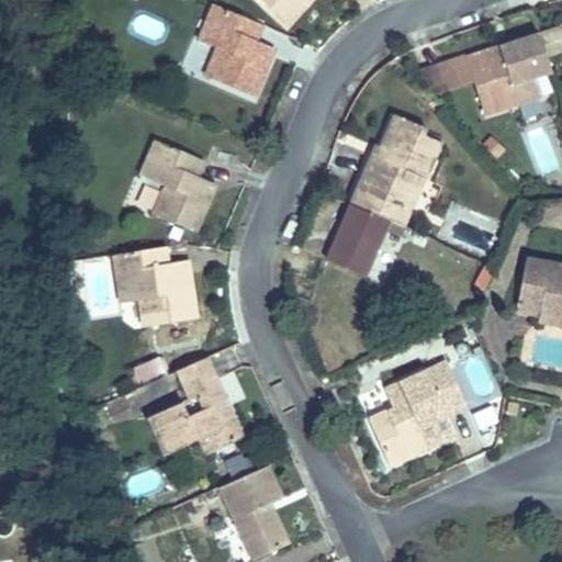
[(251,0),(281,26),(307,0),(251,0)]
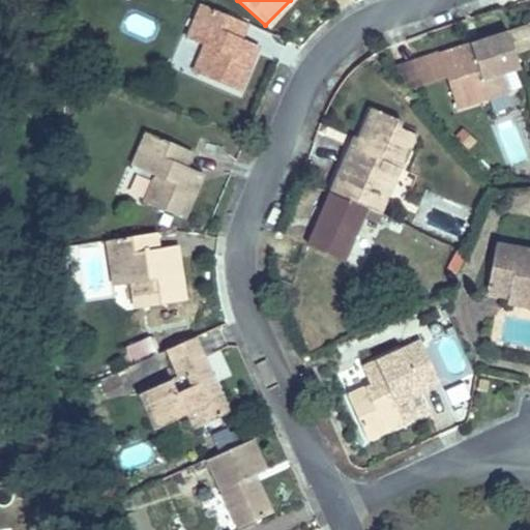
[(252,25),(207,2),(189,39),(210,50),(198,74),(240,92),(260,51),(242,42),(252,25)]
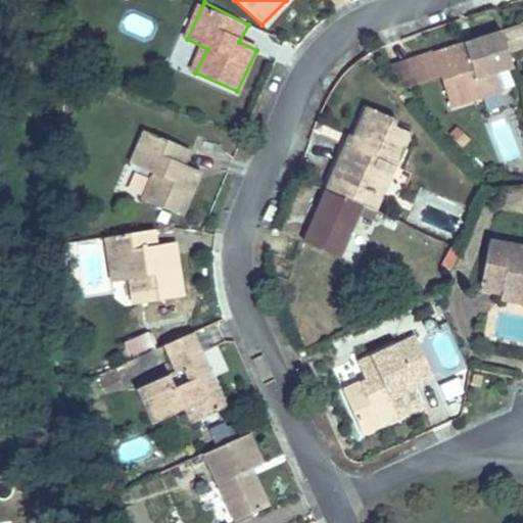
[(514,66),(502,30),(429,51),(435,72),(444,102),(480,93),(476,78),(514,66)]
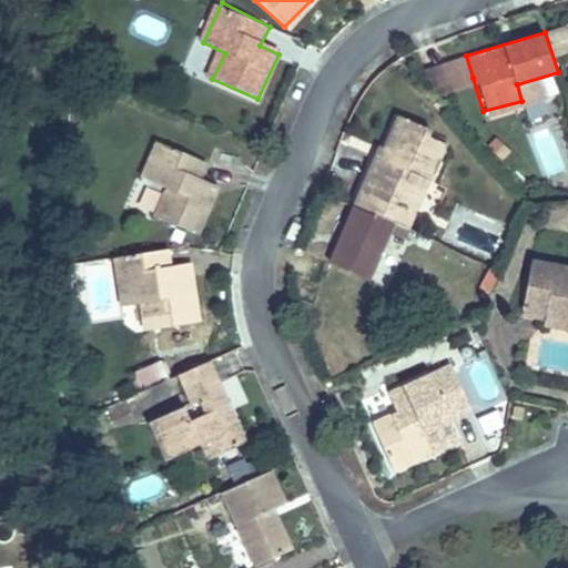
[(473,78),(466,56),(446,59),(421,67),(435,89),(473,78)]
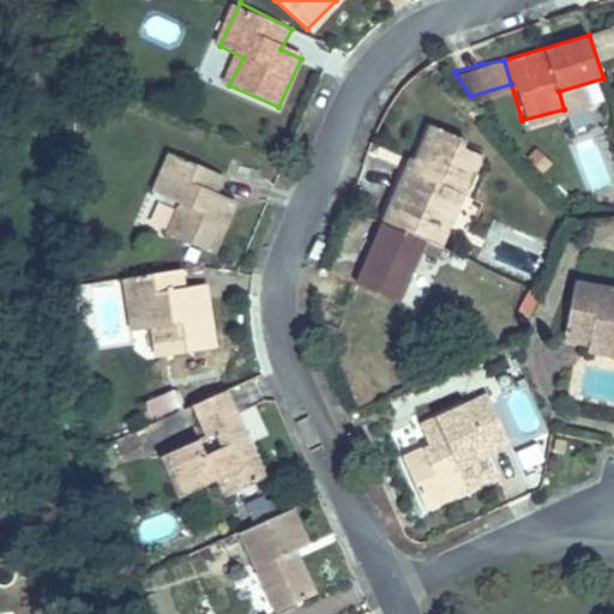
[(414,170),(387,224),(434,245),(444,250),(487,158),(468,151),(471,143),(439,127),(416,172),(414,170)]
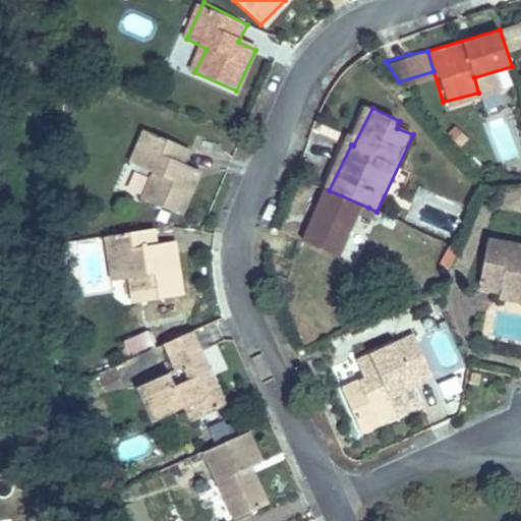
[(501,163),(518,158),(508,121),(490,126),(501,163)]
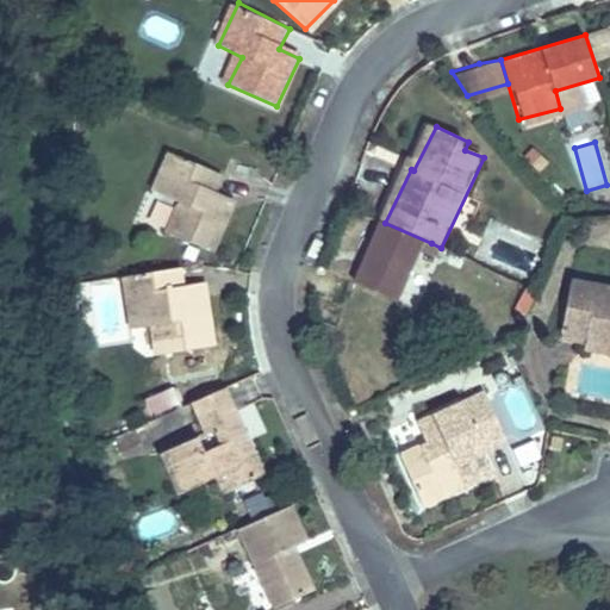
[(175,204),(162,232),(210,255),(232,211),(216,204),(225,181),(173,156),(154,194),(175,204)]
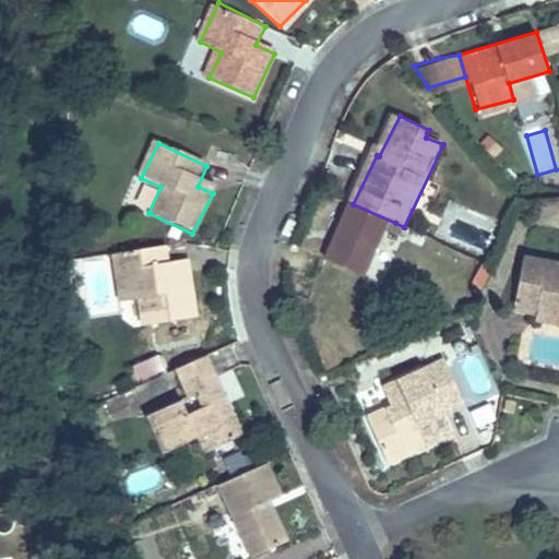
[(395,223),(353,204),(326,261),(368,280),(395,223)]
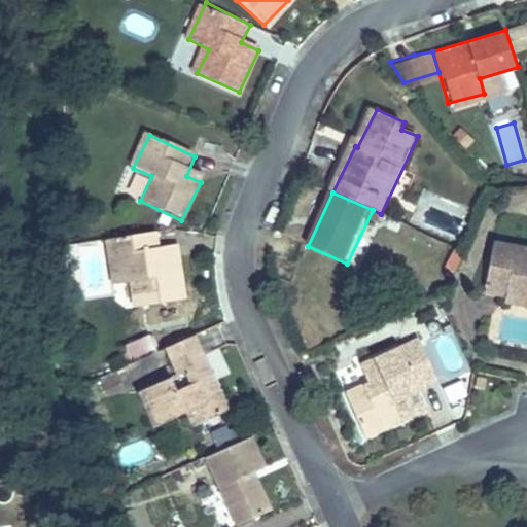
[(154,230),(104,238),(111,278),(135,276),(139,305),(183,299),(177,255),(159,258),(154,230)]
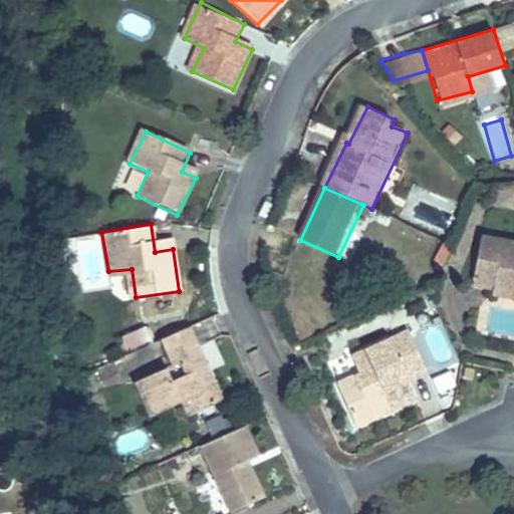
[(484,282),(493,243),(472,237),(462,276),(484,282)]
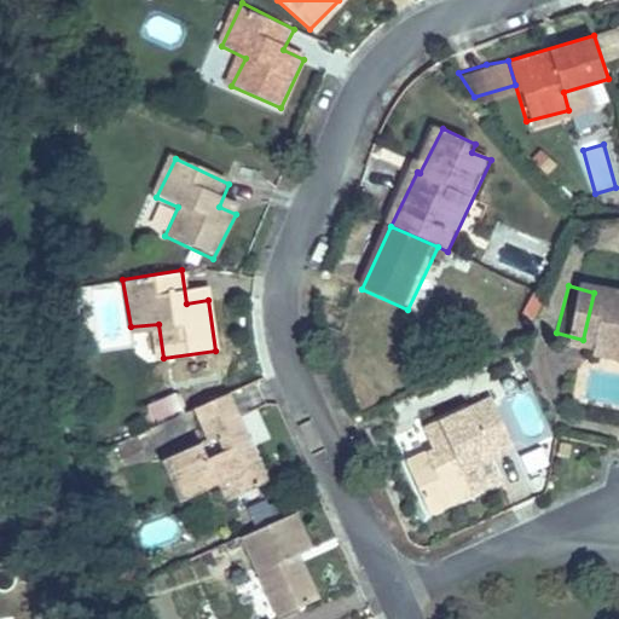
[(618,298),(614,298),(594,293),(583,340),(618,347),(618,298)]
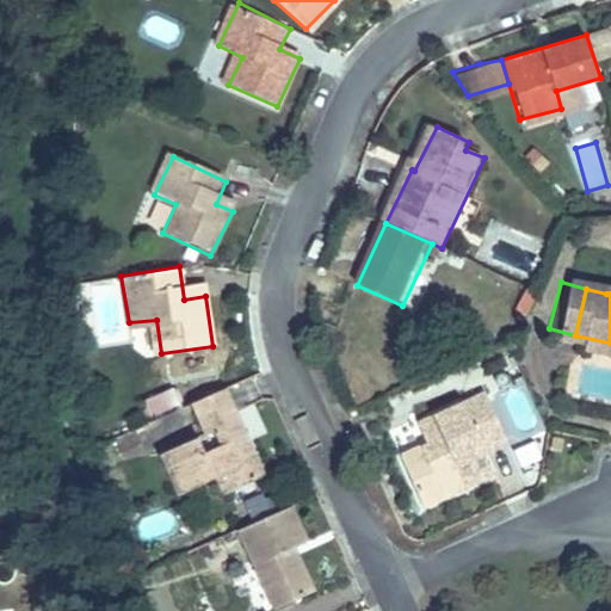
[(610,363),(610,343),(575,335),(572,353),(610,363)]
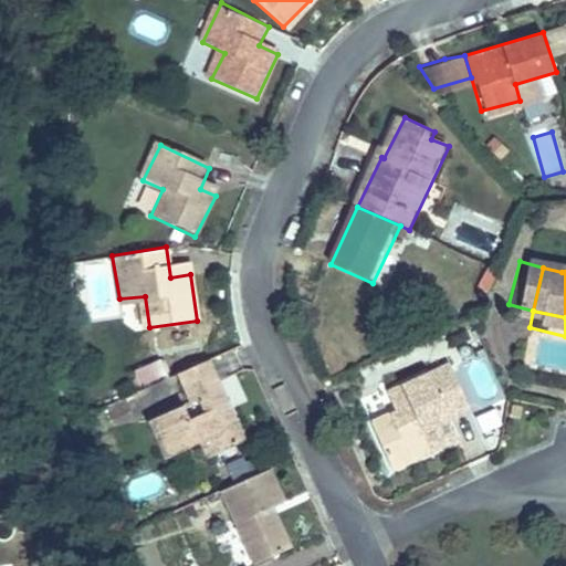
[(200,362),(170,375),(177,391),(208,377),(200,362)]
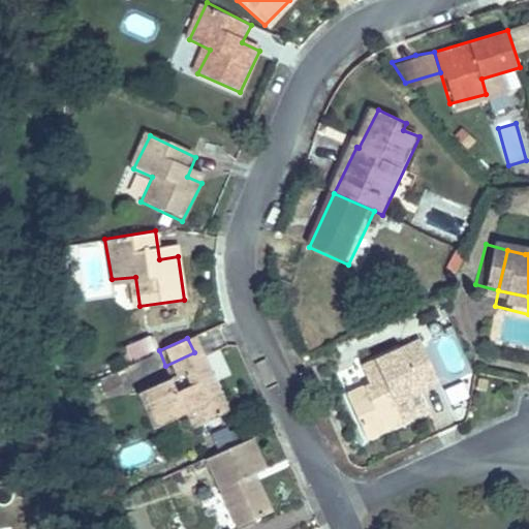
[(358,436),(419,409),(410,384),(430,376),(414,340),(352,366),(360,382),(340,392),(358,436)]
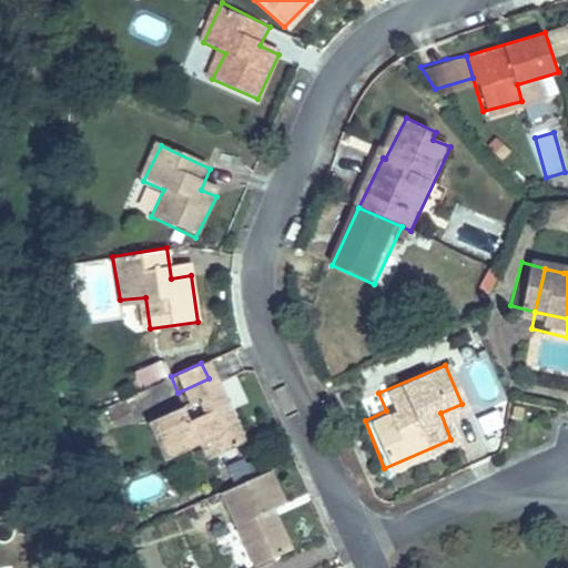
[(132,372),(137,392),(160,386),(155,366),(132,372)]
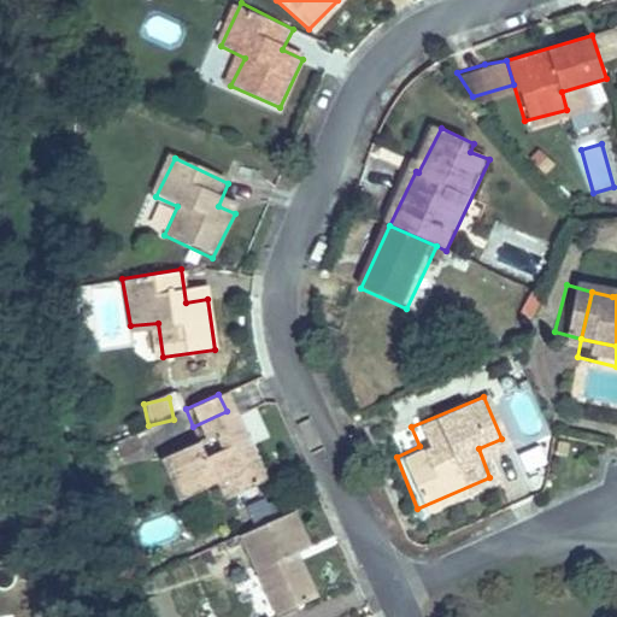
[(227,411),(193,427),(198,438),(205,435),(211,451),(193,458),(186,442),(153,457),(171,499),(209,482),(228,474),(235,492),(258,482),(227,411)]
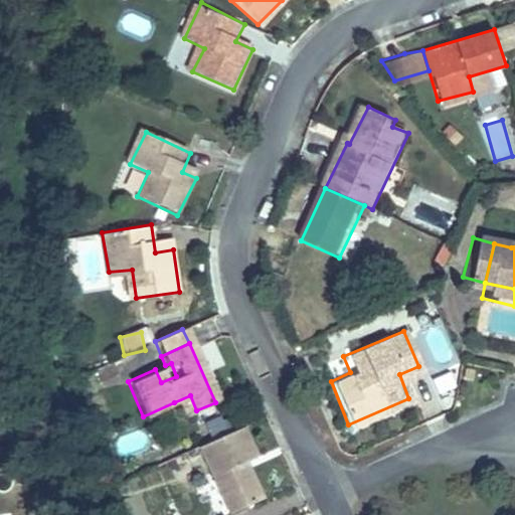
[(102,388),(120,380),(112,362),(94,370),(102,388)]
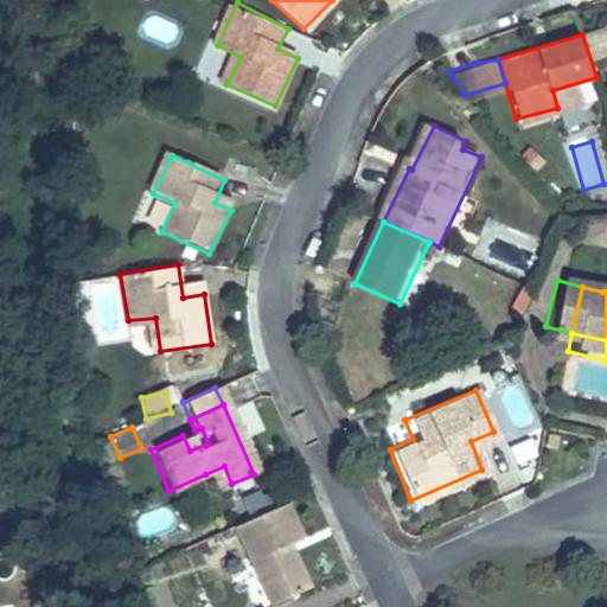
[(547,446),(549,436),(538,434),(536,443),(547,446)]
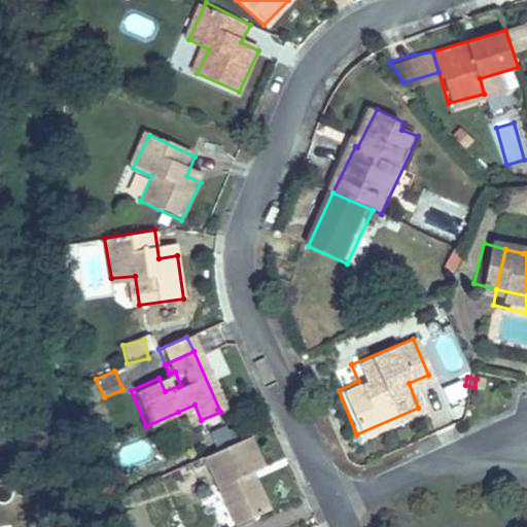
[(195,405),(178,412),(185,426),(201,420),(195,405)]
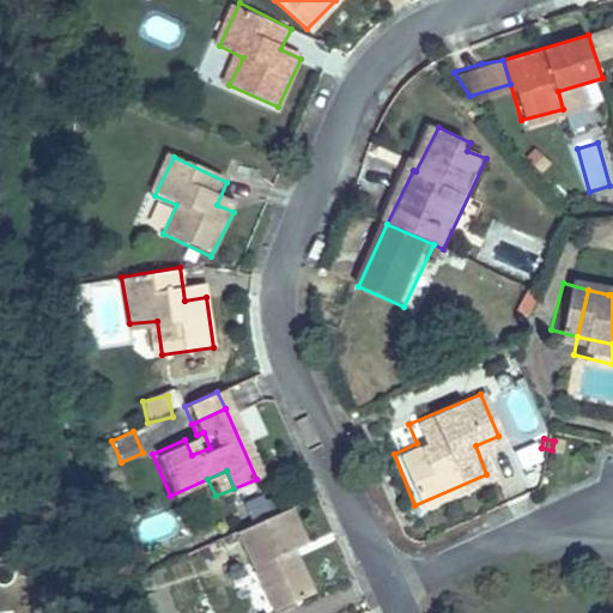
[(262,493),(241,508),(253,523),(273,510),(262,493)]
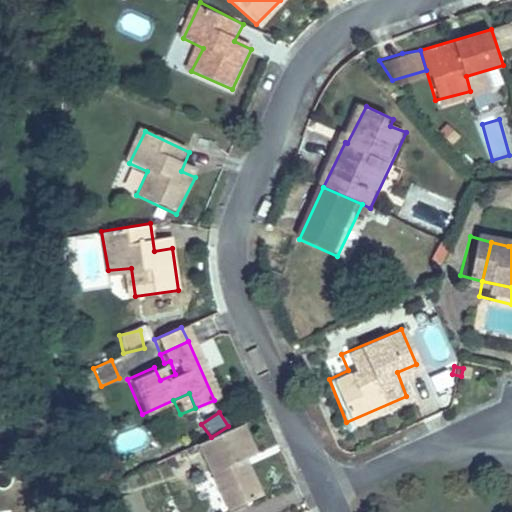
[(241,425),(201,443),(230,511),(260,498),(244,461),(254,456),(241,425)]
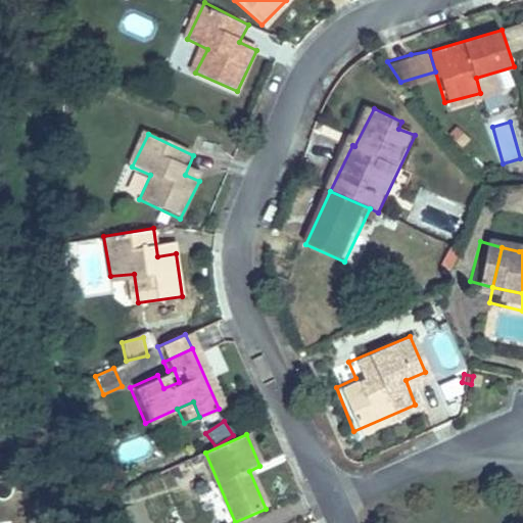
All buildings are outlined.
